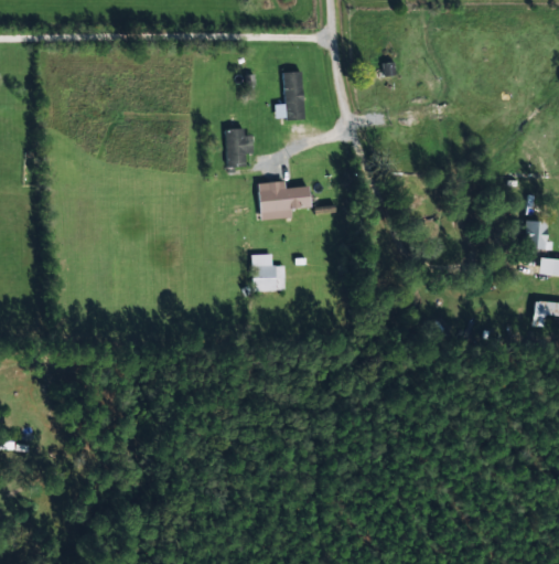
[(304,119),(304,72),(286,72),(286,119),(304,119)]
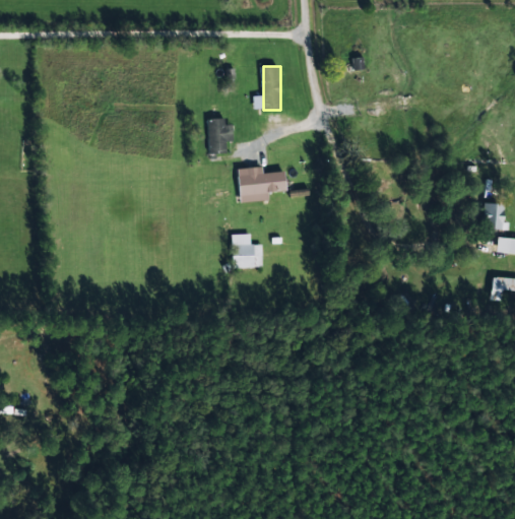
[(209,153),(227,153),(227,118),(209,118),(209,153)]
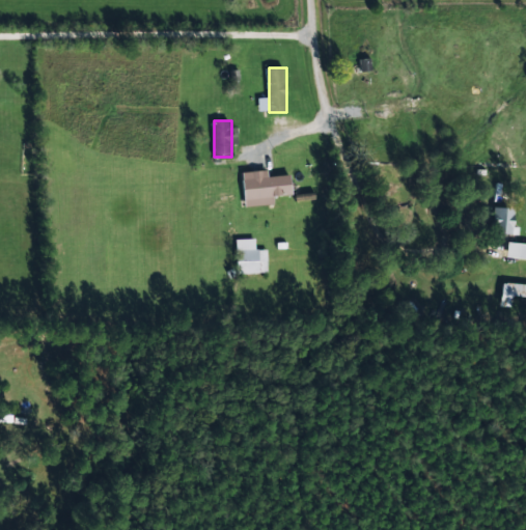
[(245,199),(293,195),(291,174),(243,179),(245,199)]
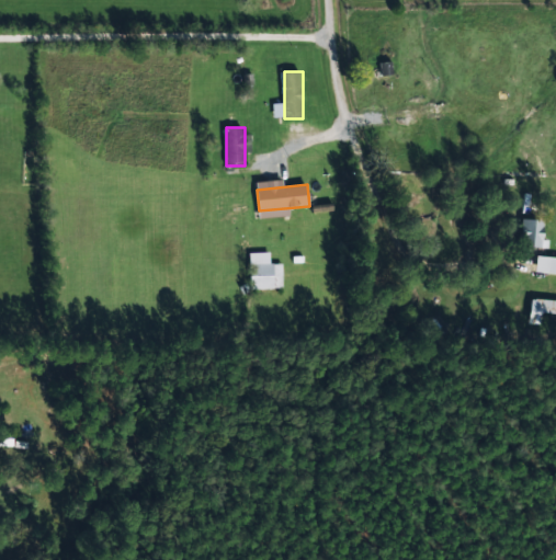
[(532,253),(532,248),(548,248),(548,240),(544,240),(544,219),(521,219),(521,253),(532,253)]
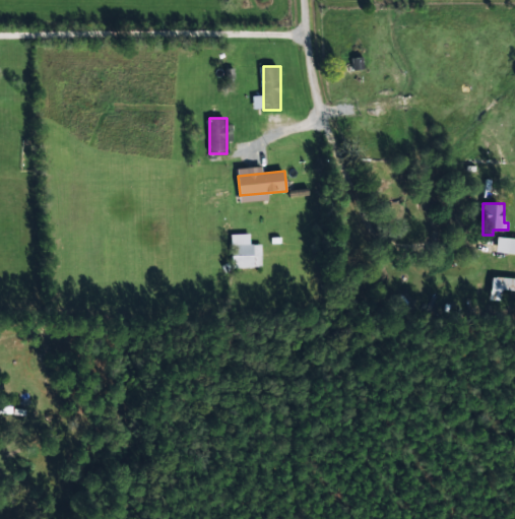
[(497,252),(514,253),(514,238),(499,237),(497,252)]
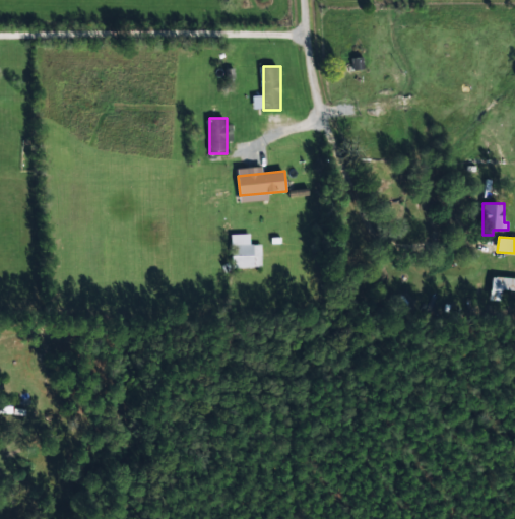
[(234,268),(264,268),(264,244),(234,244),(234,268)]
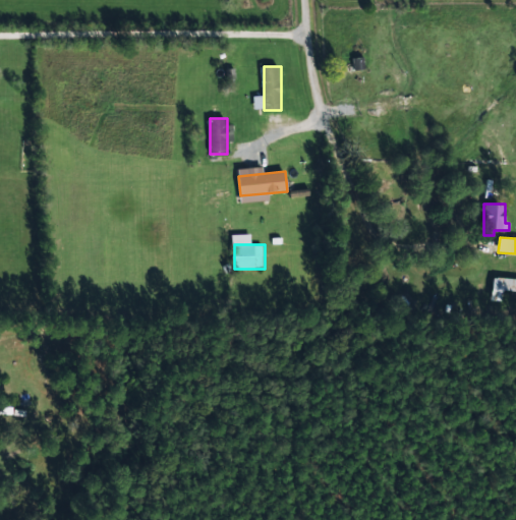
[(13,399),(0,399),(0,414),(13,414),(13,399)]
